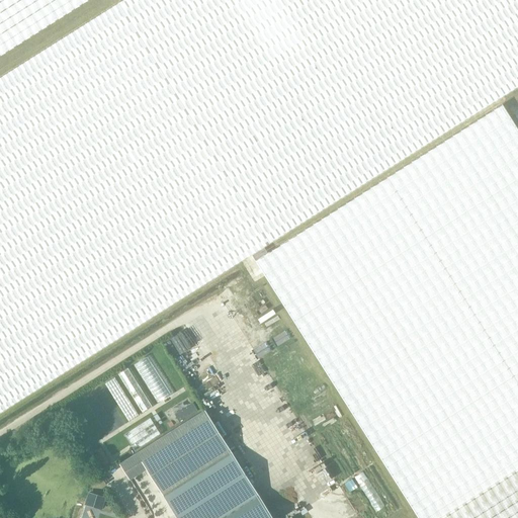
[(0,0),(0,55),(86,0),(0,0)]
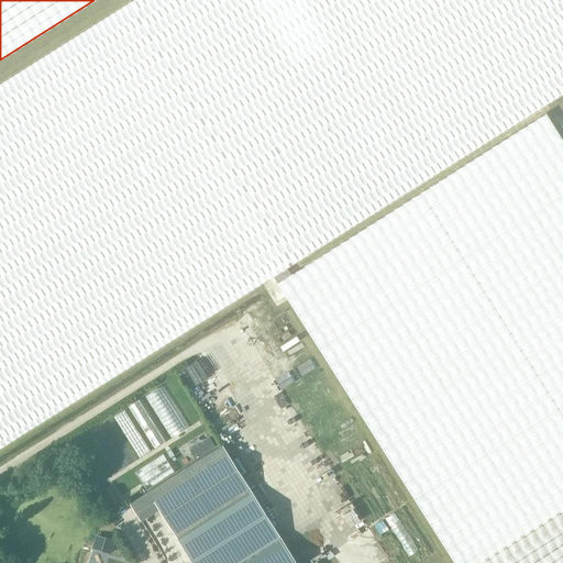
[(562,0),(133,0),(0,84),(0,446),(562,92),(562,0)]
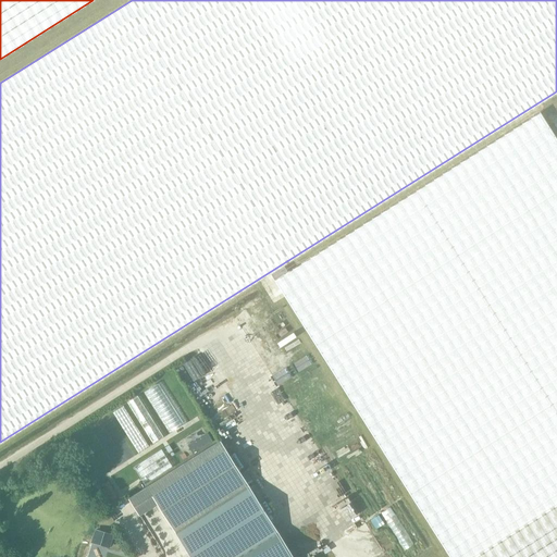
[(472,556),(556,504),(556,140),(542,118),(537,111),(286,270),(283,264),(270,273),(276,284),(282,293),(449,556),(472,556)]
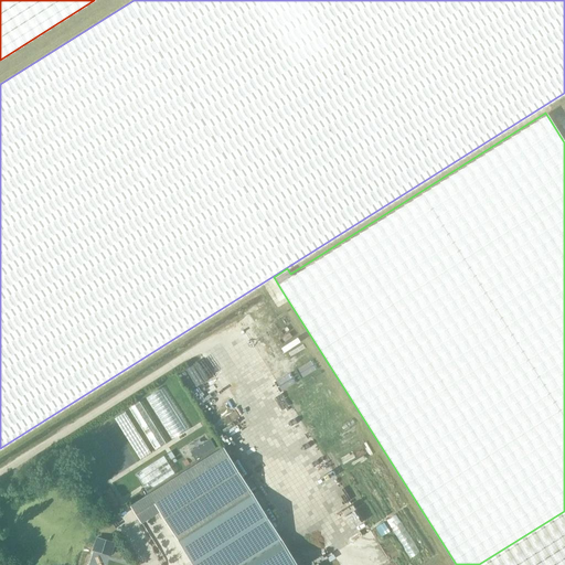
[(324,390),(315,395),(318,401),(328,395),(324,390)]
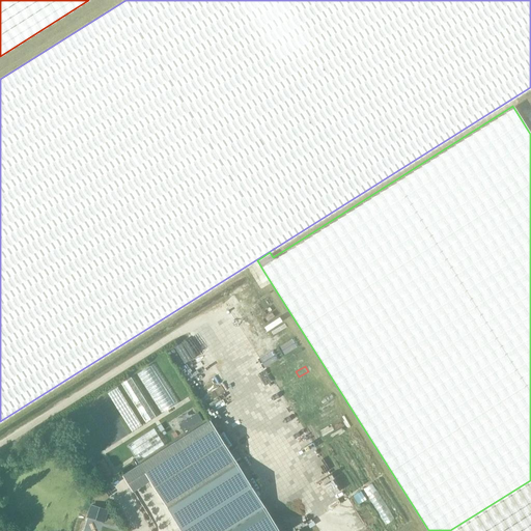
[(234,448),(229,451),(228,449),(232,446),(223,432),(219,435),(210,420),(122,476),(132,492),(149,480),(180,530),(279,530),(271,518),(255,492),(259,490),(252,478),(248,480),(235,460),(240,457),(234,448)]
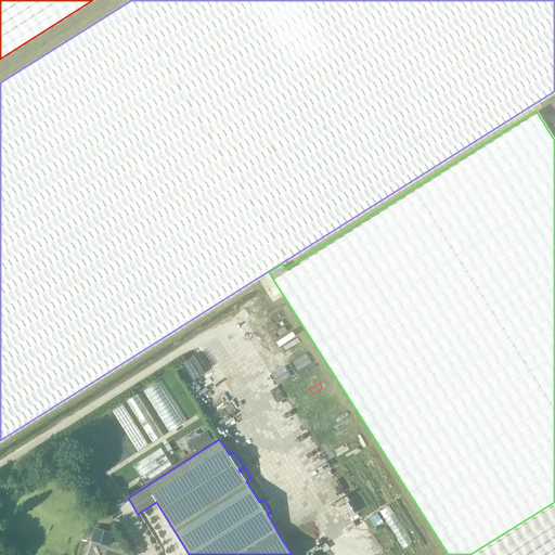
[(132,466),(144,483),(171,466),(160,448),(132,466)]
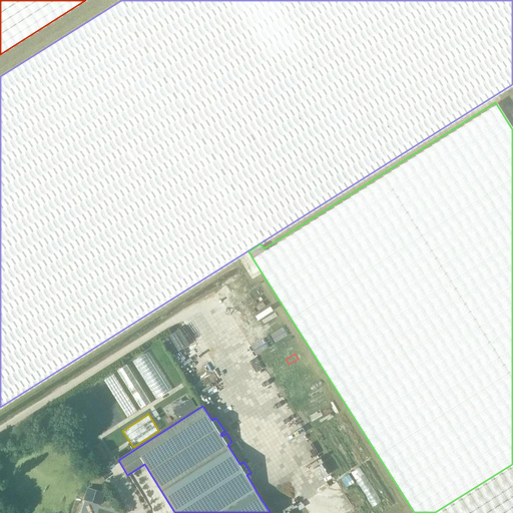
[(284,428),(287,433),(302,425),(299,420),(284,428)]
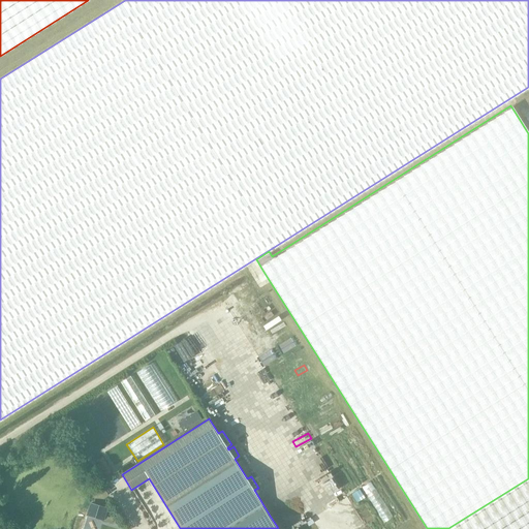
[(528,528),(528,478),(448,528),(528,528)]
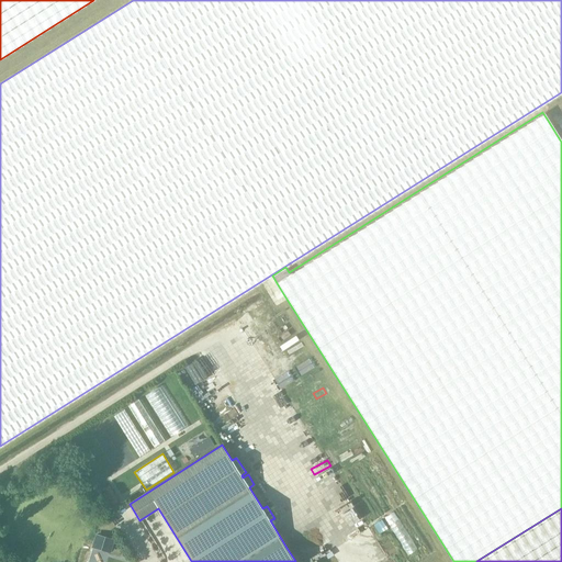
[(135,552),(139,549),(123,525),(119,528),(135,552)]
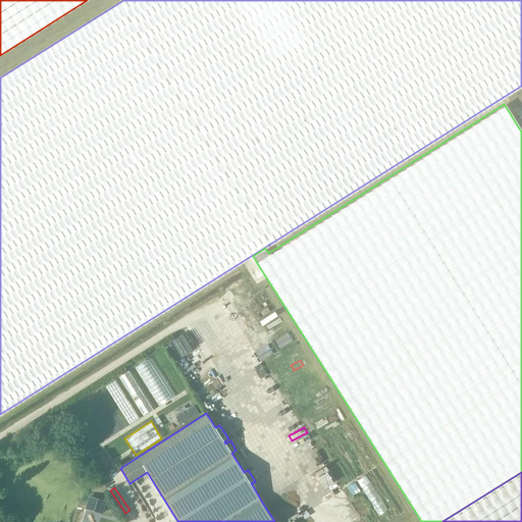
[(331,488),(320,493),(323,500),(334,496),(331,488)]
